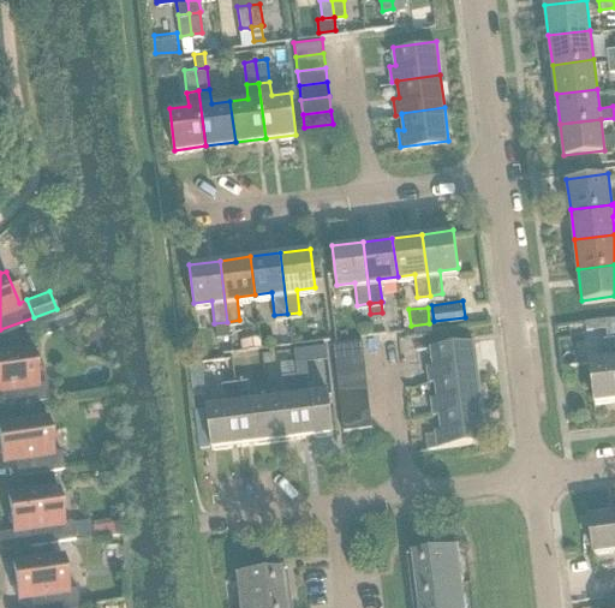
[(49,313),(37,317),(43,332),(55,328),(49,313)]
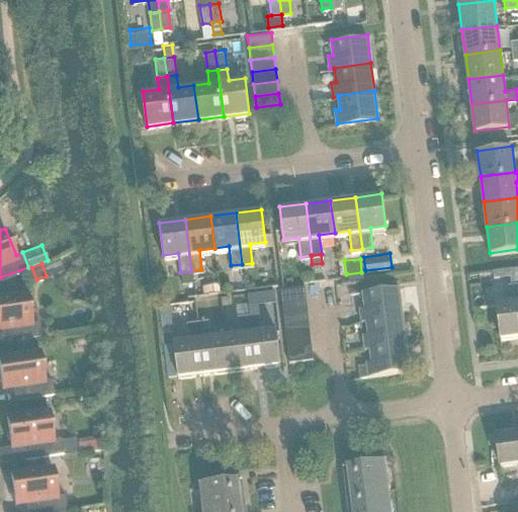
[(508,282),(511,301),(496,303),(500,337),(517,334),(517,280),(511,282),(508,282)]
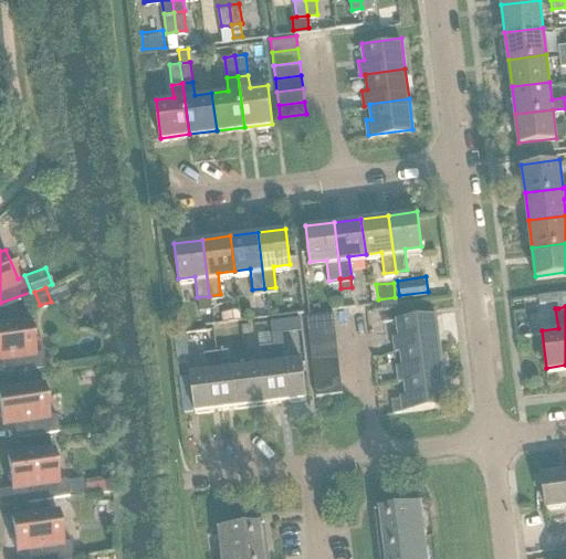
[(239,307),(227,308),(227,318),(240,317),(239,307)]
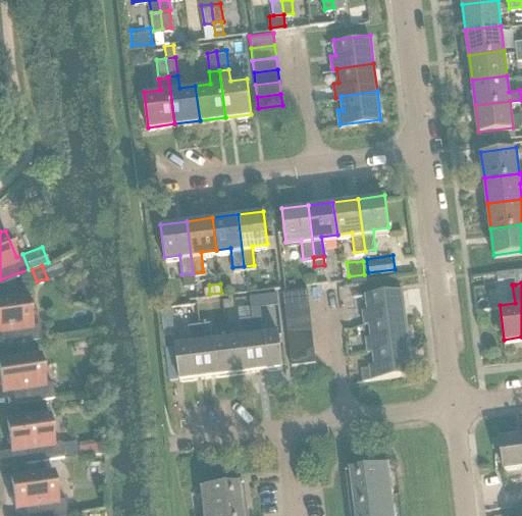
[(284,302),(308,299),(307,287),(282,290),(284,302)]
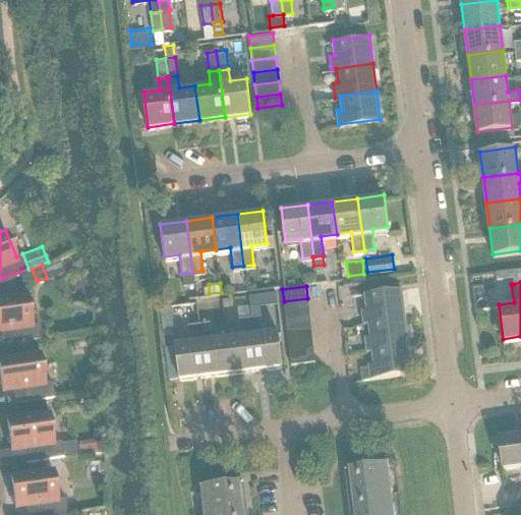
[(363,321),(367,320),(404,315),(401,286),(364,291),(366,306),(361,307),(363,321)]
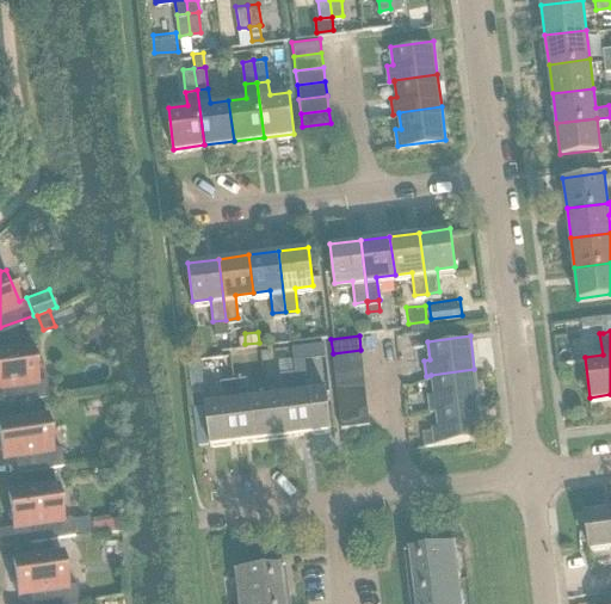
[(37,377),(32,344),(0,349),(0,387),(2,400),(48,393),(45,376),(37,377)]
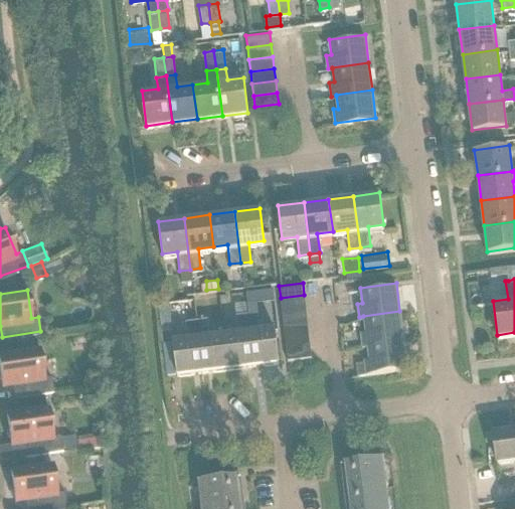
[(282,310),(305,307),(304,295),(281,298),(282,310)]
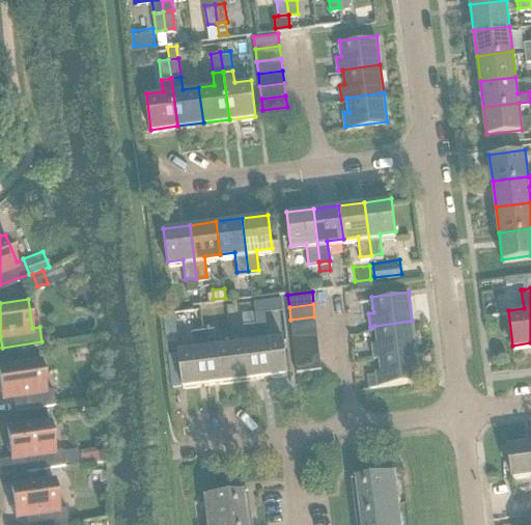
[(172,309),(163,310),(166,337),(175,336),(172,309)]
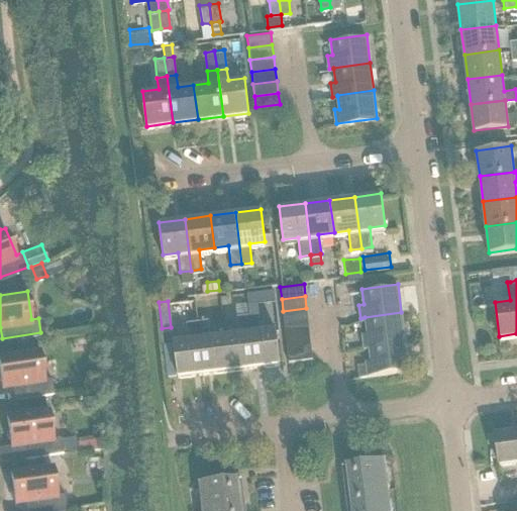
[(306,308),(283,311),(284,323),(308,320),(306,308)]
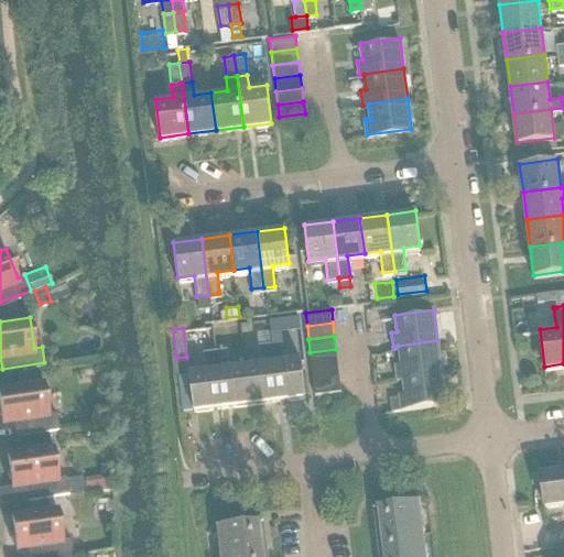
[(305,394),(301,359),(284,361),(282,340),(270,342),(277,399),(305,394)]
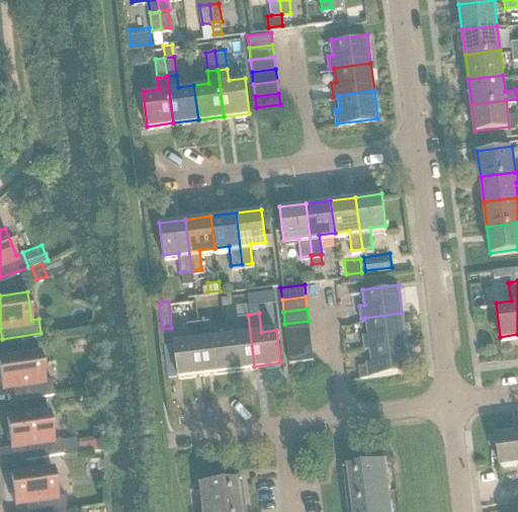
[(365,318),(367,332),(362,333),(364,346),(369,346),(369,345),(406,340),(402,313),(365,318)]
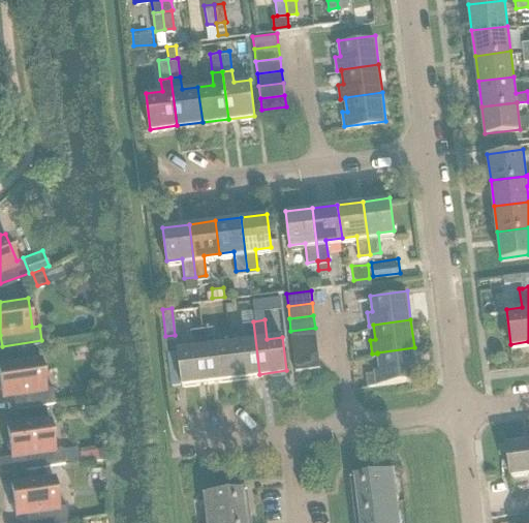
[(230,344),(235,377),(259,374),(253,321),(243,322),(245,342),(230,344)]
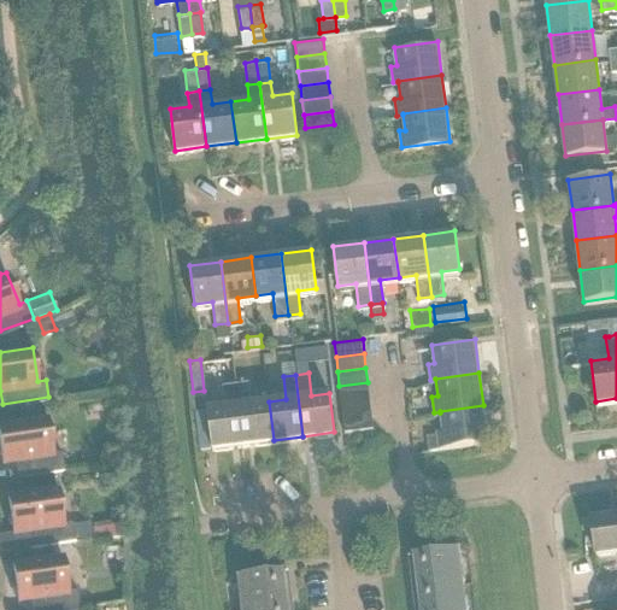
[(269,402),(251,403),(248,380),(235,382),(244,444),(274,440),(269,402)]
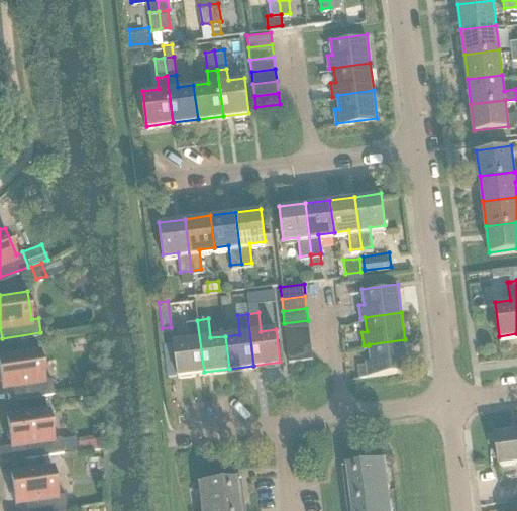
[(189,340),(174,342),(178,375),(204,372),(197,320),(187,321),(189,340)]
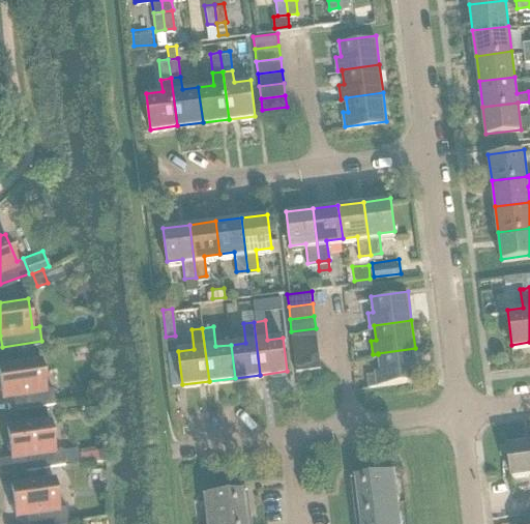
[(316,328),(291,331),(292,344),(317,341),(316,328)]
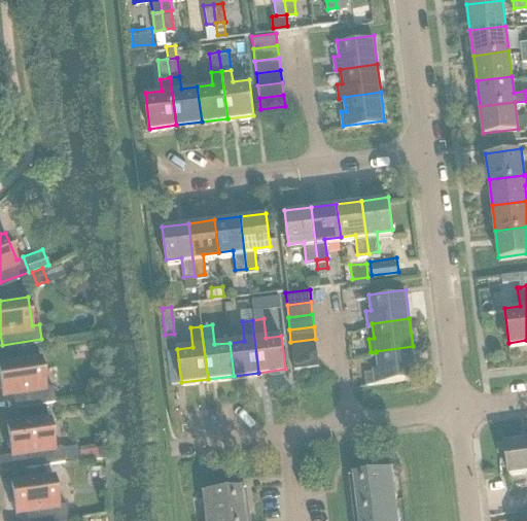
[(316,351),(315,339),(290,342),(292,353),(316,351)]
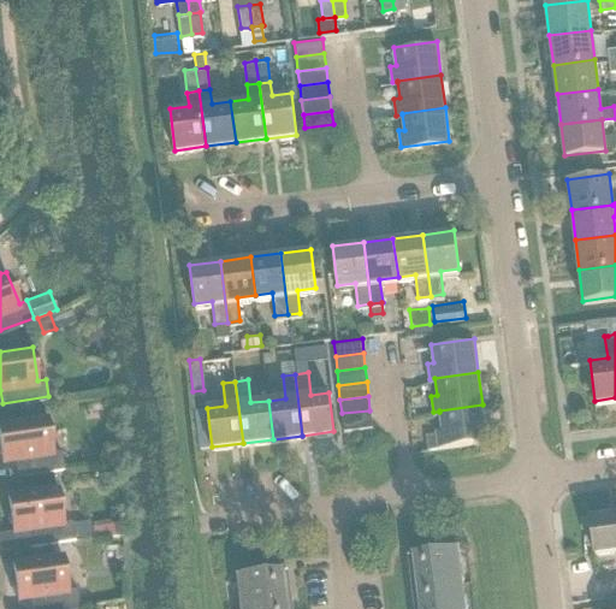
[(436,430),(425,431),(427,447),(438,444),(486,438),(483,404),(439,411),(439,412),(442,427),(436,427),(436,430)]
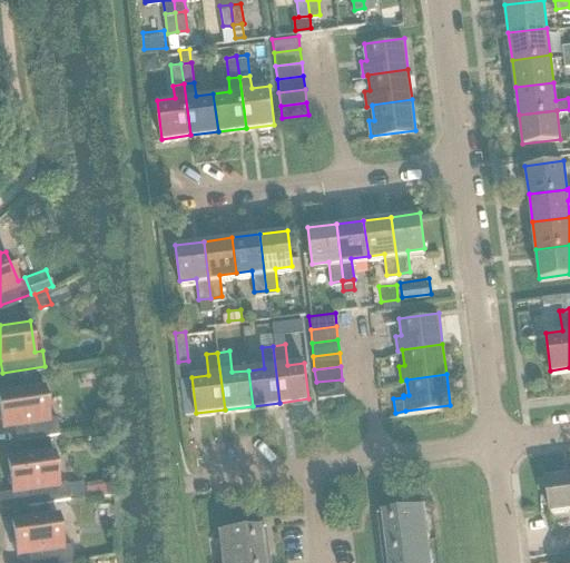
[(316,382),(317,396),(343,393),(342,379),(316,382)]
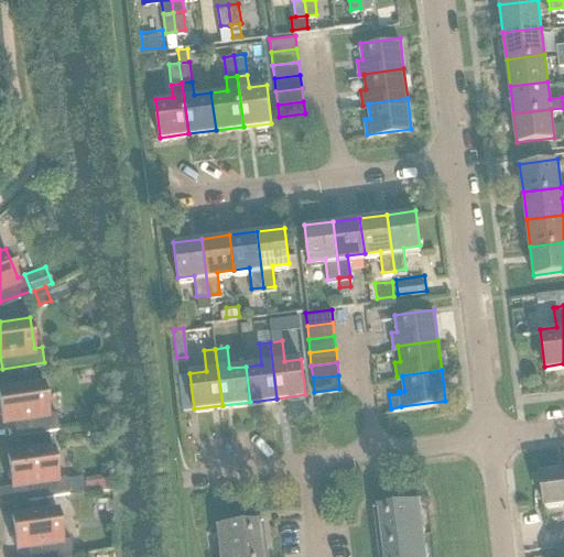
[(47,412),(43,381),(0,386),(0,412),(1,419),(13,417),(15,434),(58,427),(55,411),(47,412)]
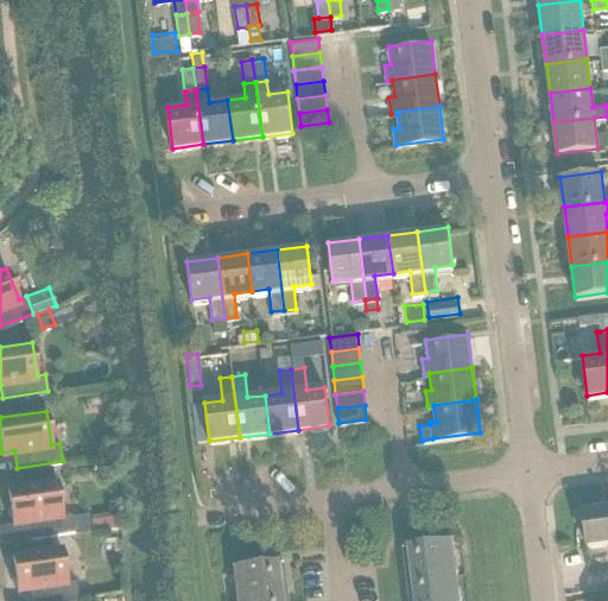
[(62,513),(57,480),(6,487),(12,522),(25,520),(27,537),(73,531),(73,529),(70,513),(70,512),(62,513)]
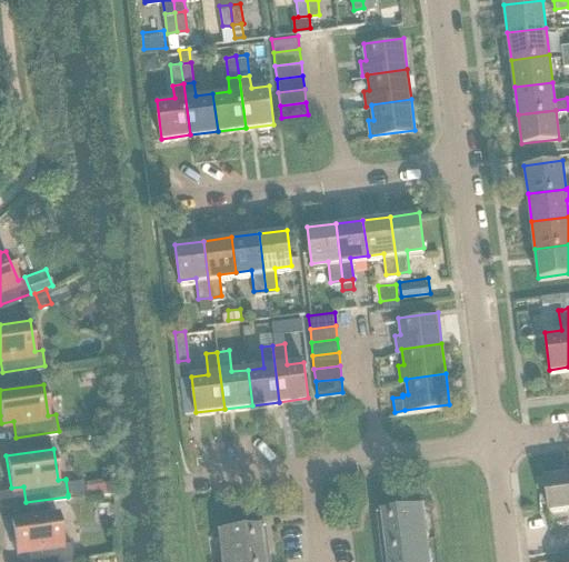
[(568,505),(568,472),(545,475),(549,508),(568,505)]
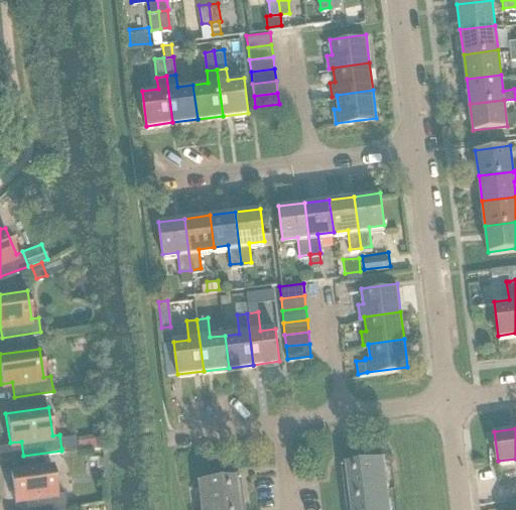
[(74,433),(59,435),(61,449),(76,447),(74,433)]
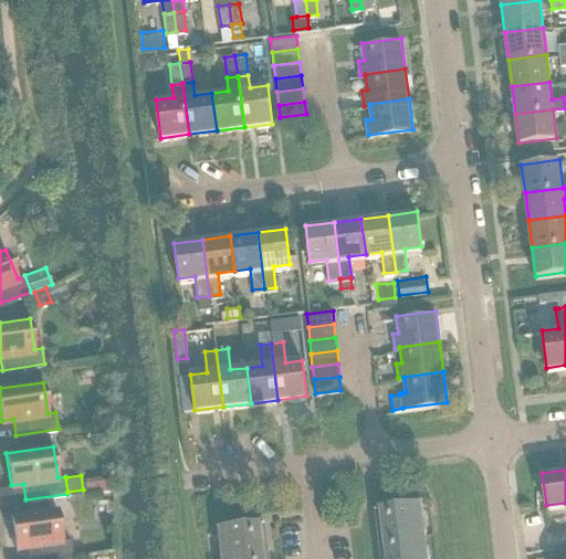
[(378,537),(426,531),(426,530),(420,531),(419,517),(422,516),(420,503),(421,503),(421,502),(375,507),(376,521),(381,520),(384,536),(378,537)]
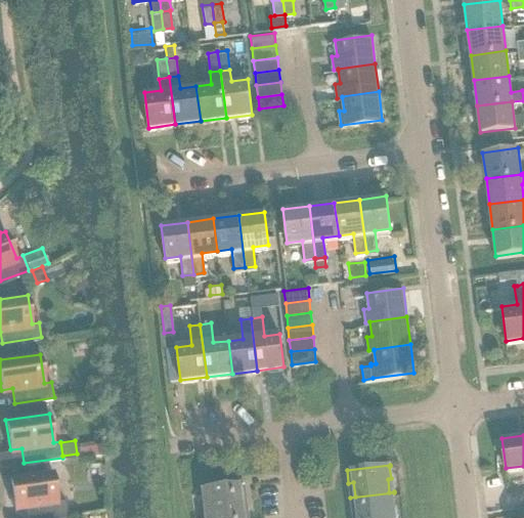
[(27,517),(36,517),(67,514),(64,499),(57,500),(53,471),(9,477),(14,507),(26,506),(27,517)]
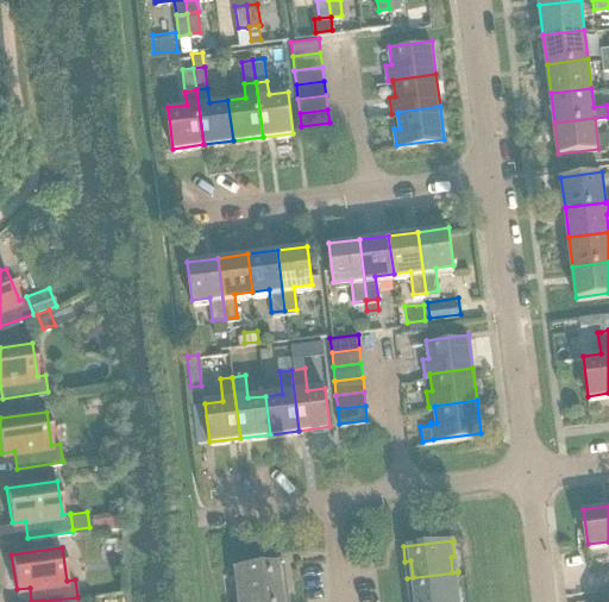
[(238,600),(289,594),(289,593),(283,594),(281,577),(287,576),(284,562),(234,568),(234,569),(236,569),(238,583),(242,583),(243,599),(238,599),(238,600)]
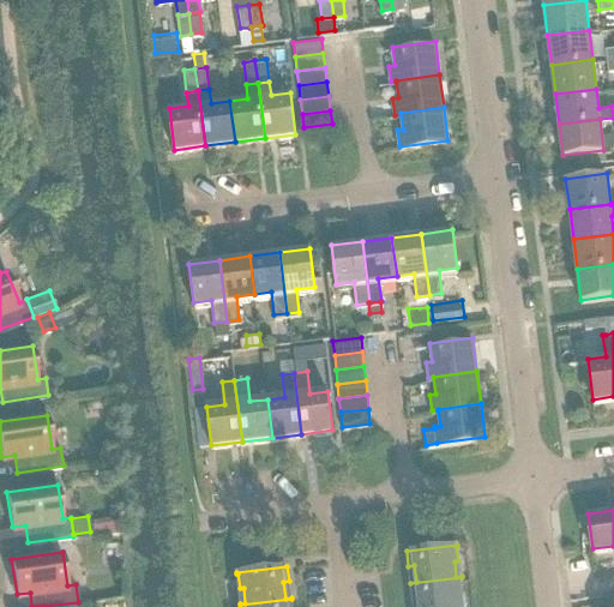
[(459,606),(458,593),(462,593),(459,578),(462,577),(410,583),(413,598),(417,598),(419,606),(459,606)]
